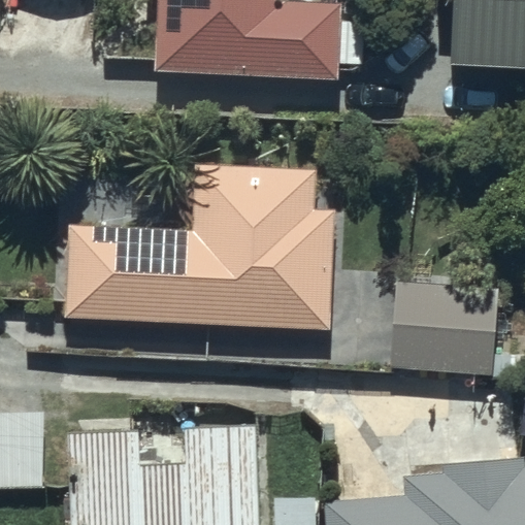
[(285,0),(155,0),(157,73),(340,77),(340,63),(359,64),(360,22),(337,21),(337,4),(285,3),(285,0)]
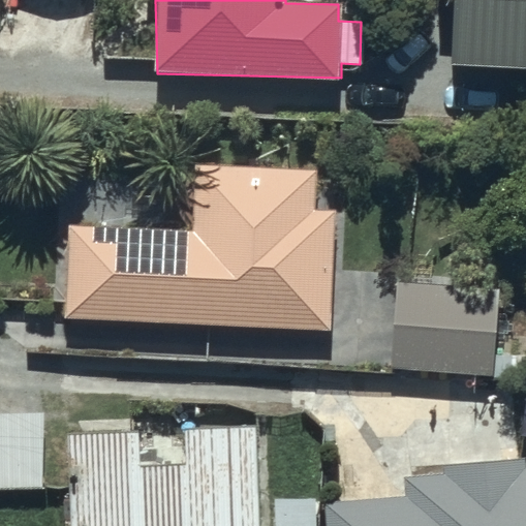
[(525,0),(453,0),(451,62),(525,65),(525,0)]
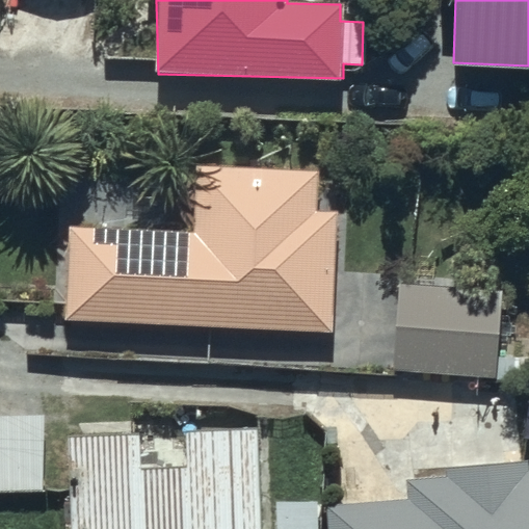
[(192,228),(70,223),(65,321),(331,332),(336,211),(316,210),(317,169),(195,164),(192,228)]
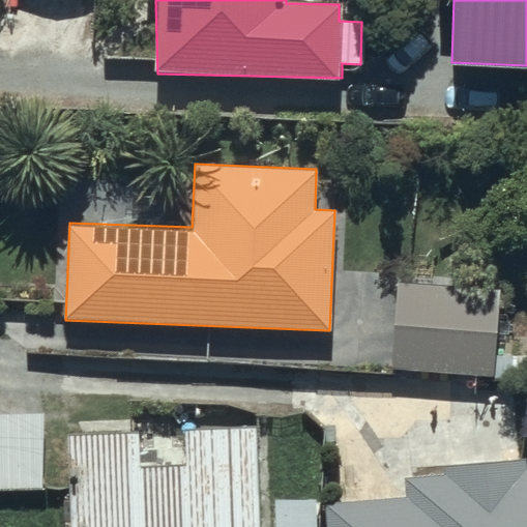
[(497,291),(397,284),(390,370),(491,376),(497,291)]
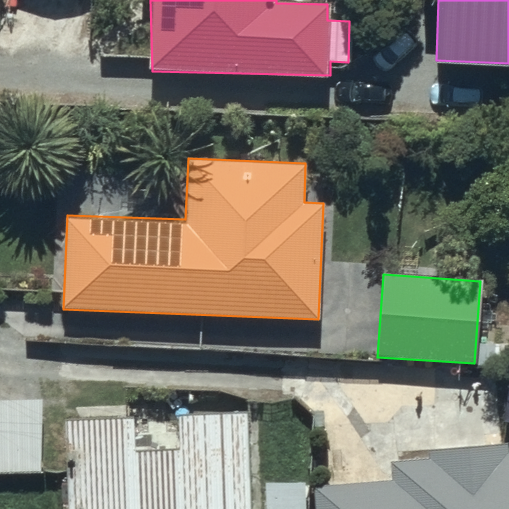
[(41,401),(0,401),(0,474),(43,474),(41,401)]
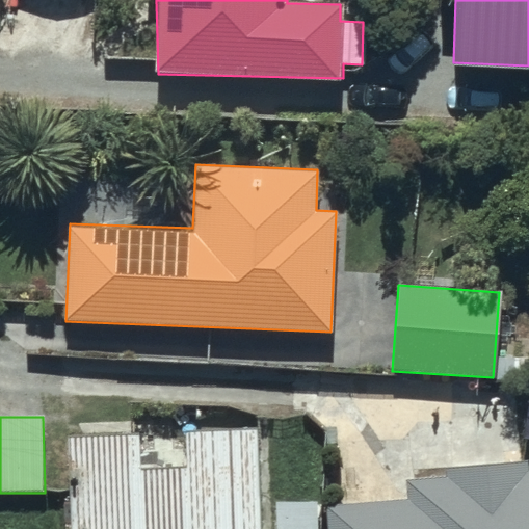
[(139,431),(65,434),(71,528),(261,528),(256,427),(184,430),(185,451),(164,452),(164,466),(140,467),(139,431)]
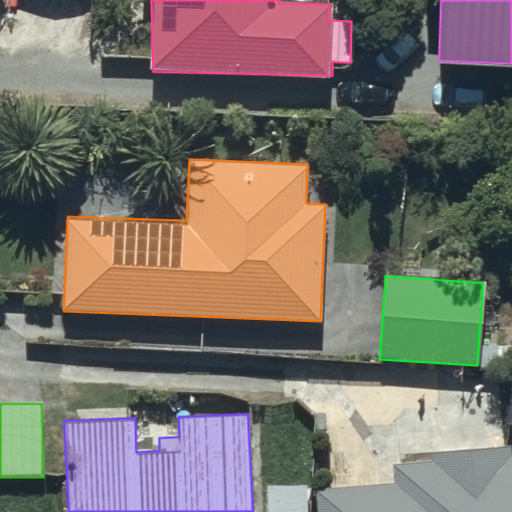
[(395,480),(315,490),(317,511),(511,511),(511,450),(511,444),(429,453),(430,461),(394,465),(395,480)]
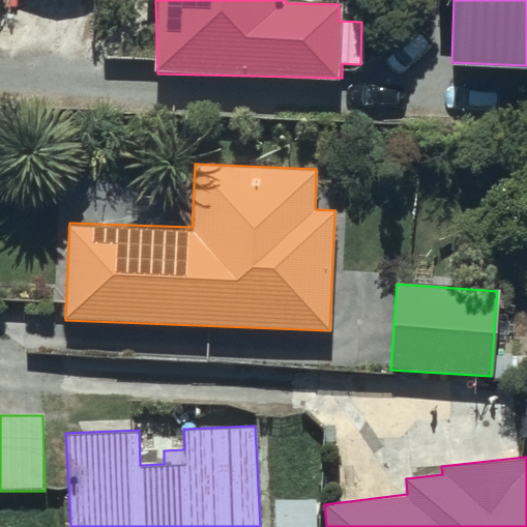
[(314,526),(315,491),(269,491),(268,526),(314,526)]
